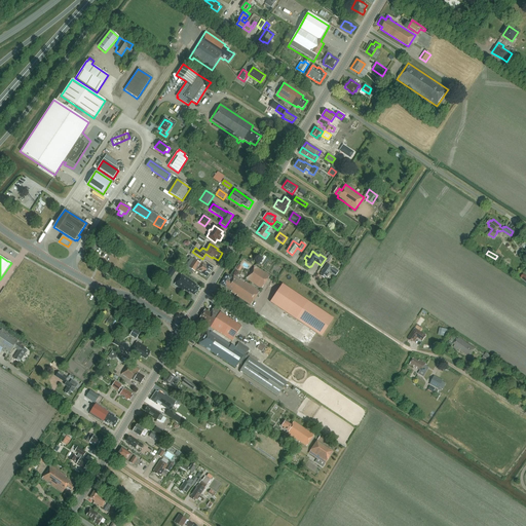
[(190,260),(186,266),(192,271),(193,270),(202,275),(207,277),(210,273),(213,268),(201,261),(200,260),(200,261),(199,263),(193,259),(193,260),(191,258),(189,256),(188,259),(190,260)]
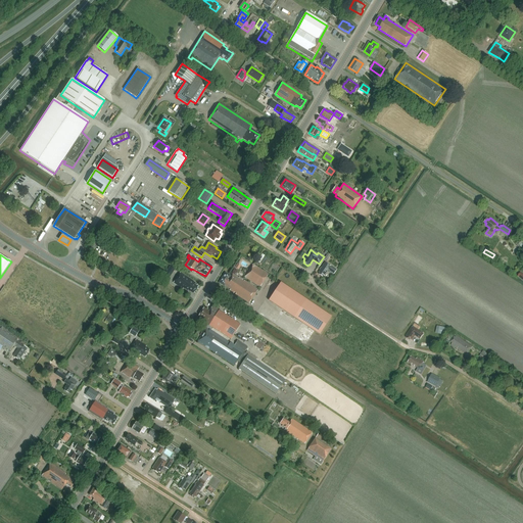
[(336,270),(331,267),(325,263),(318,272),(319,273),(319,275),(322,277),(323,276),(324,276),(328,271),(333,275),(336,270)]
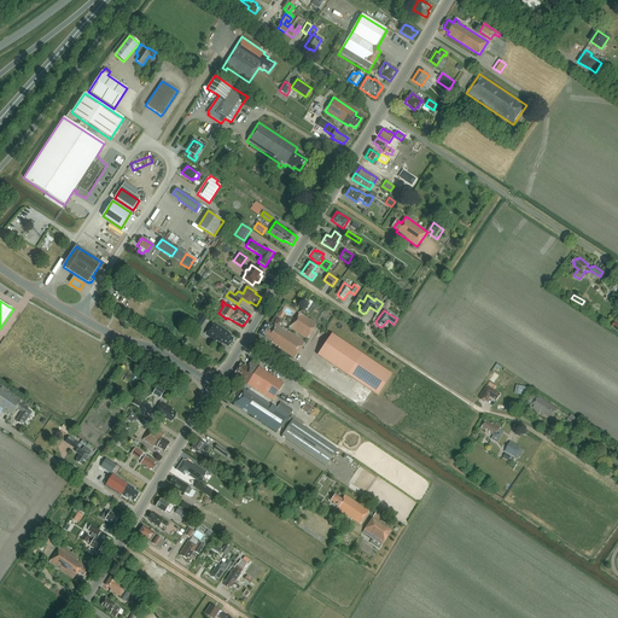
[(307,339),(316,325),(298,313),(289,327),(307,339)]
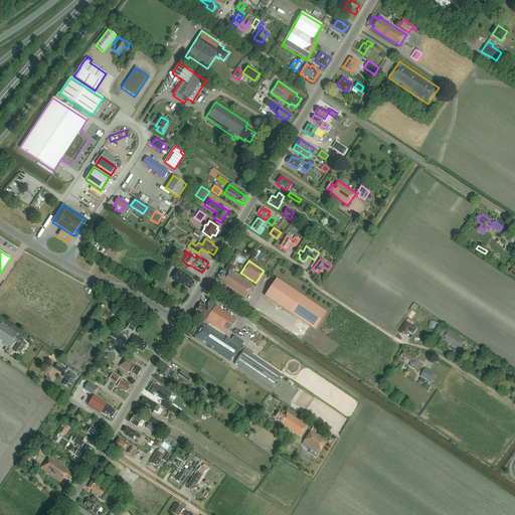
[(173,265),(168,262),(162,270),(167,273),(173,265)]
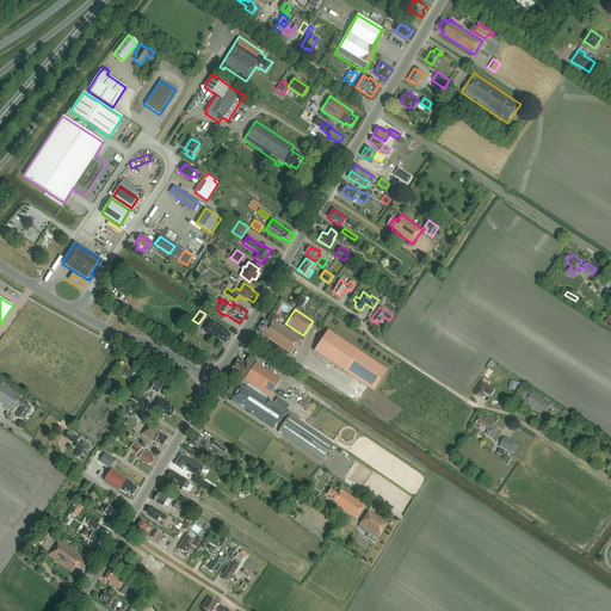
[(202,331),(213,338),(214,337),(218,340),(220,339),(227,344),(232,335),(227,332),(228,331),(226,329),(227,329),(210,319),(202,331)]
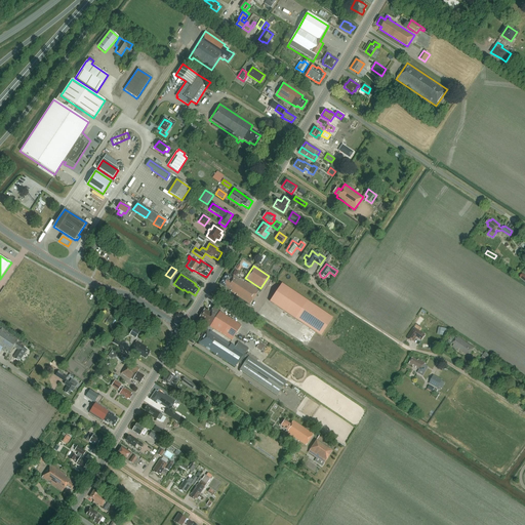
[(258,291),(240,279),(239,280),(233,276),(232,278),(226,274),(218,284),(225,288),(226,287),(230,290),(230,291),(250,305),(258,291)]
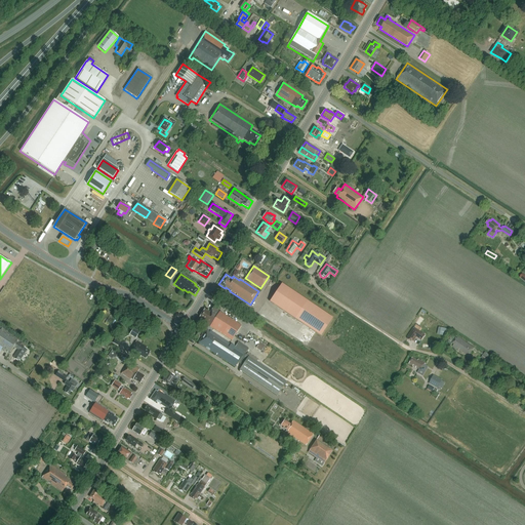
[(281,284),(270,300),(312,329),(321,335),(332,318),(281,284)]
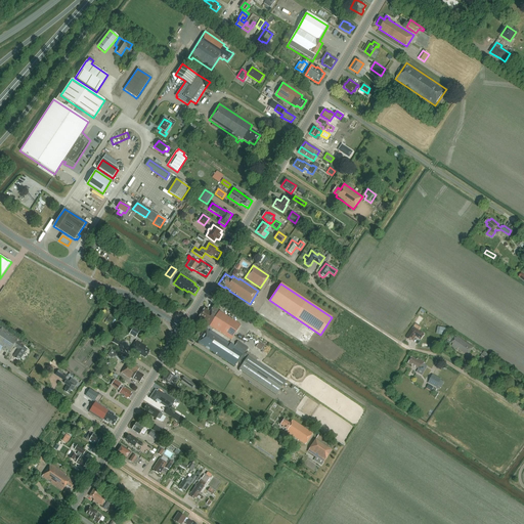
[(207,324),(231,340),(241,325),(213,307),(209,312),(204,309),(200,316),(205,319),(204,320),(208,323),(207,324)]
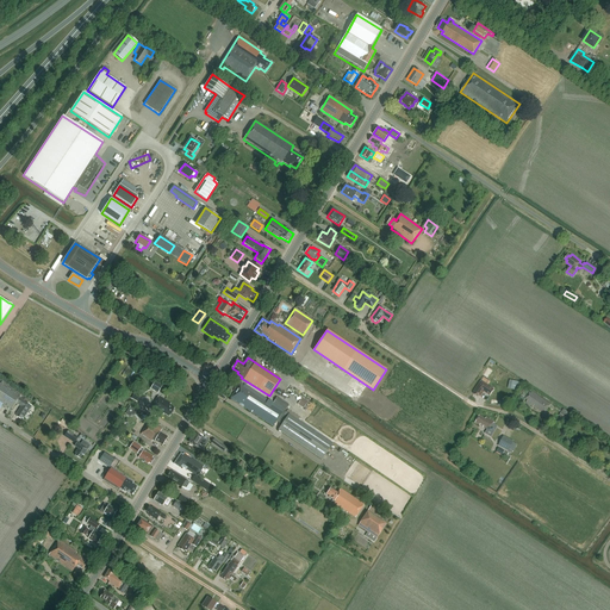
[(132,368),(129,366),(123,374),(126,377),(132,368)]
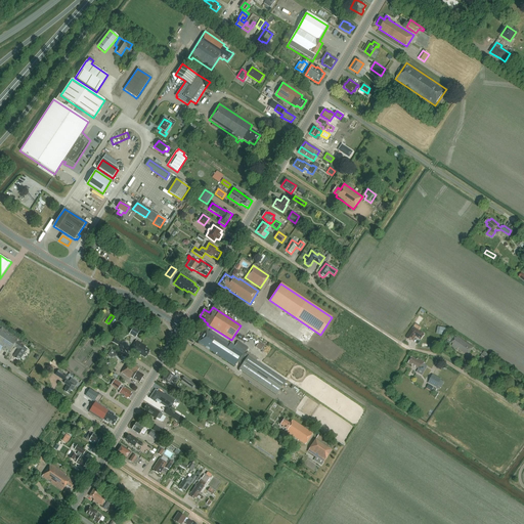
[(420,315),(415,322),(419,325),(424,318),(423,318),(420,315)]
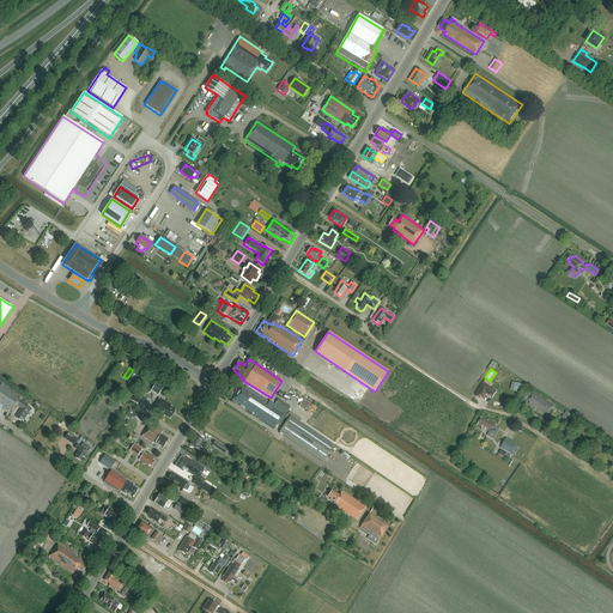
[(523,384),(513,382),(510,390),(516,392),(516,393),(521,394),(523,384)]
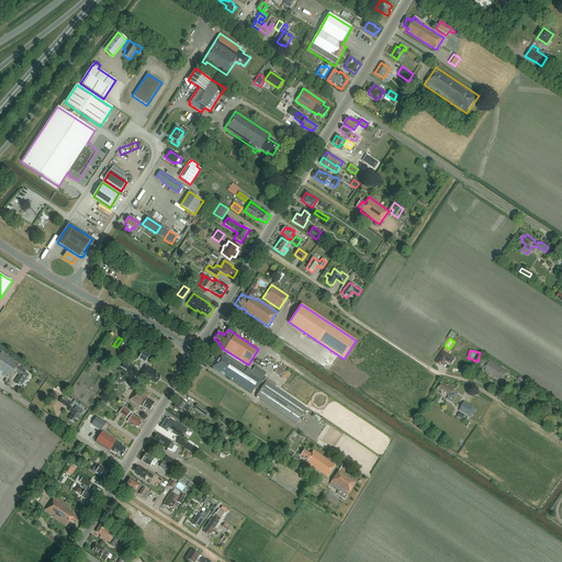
[(143,351),(138,358),(145,362),(149,356),(143,351)]
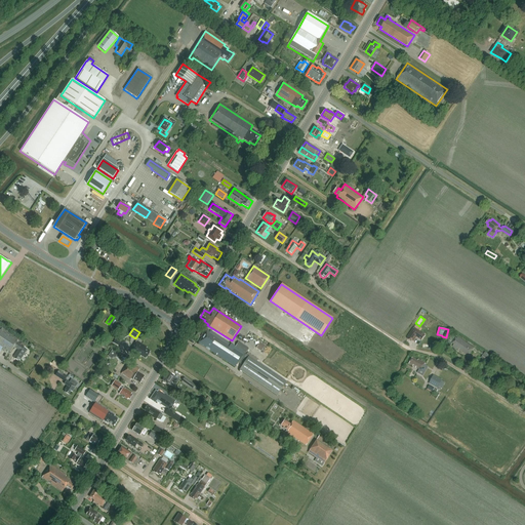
[(425,335),(413,328),(407,337),(408,338),(407,339),(411,342),(412,340),(413,341),(416,337),(421,340),(425,335)]
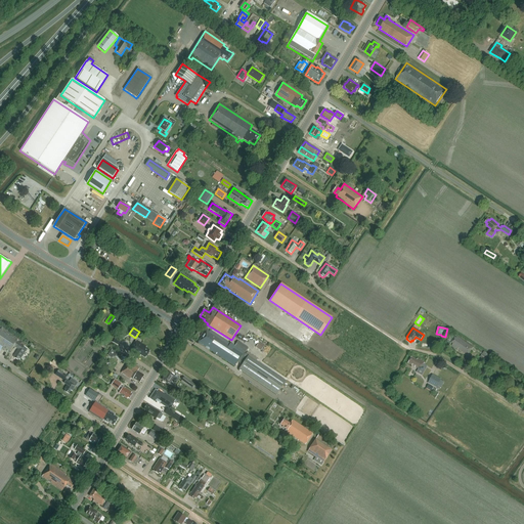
[(207,329),(198,342),(233,366),(236,362),(242,364),(238,369),(276,395),(286,382),(245,353),(244,353),(244,352),(234,346),(230,343),(230,344),(211,330),(210,331),(207,329)]
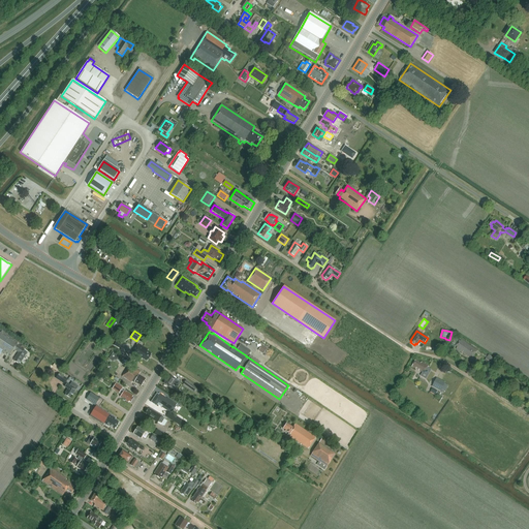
[(1,333),(0,333),(0,347),(10,355),(14,349),(19,352),(13,360),(16,360),(14,361),(19,364),(19,363),(21,364),(28,352),(17,345),(18,344),(1,333)]
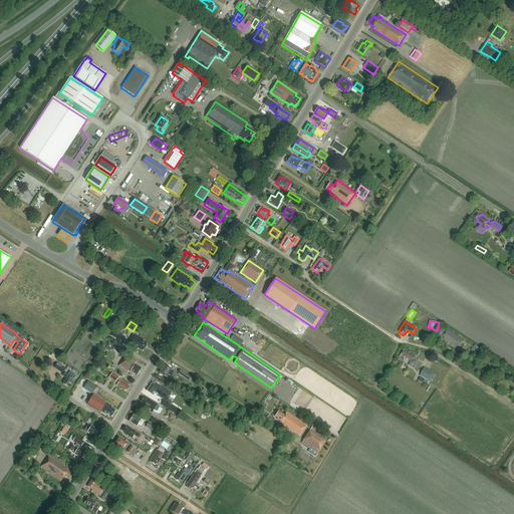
[(449,329),(448,331),(447,331),(444,336),(445,337),(444,339),(449,342),(459,349),(464,340),(449,329)]
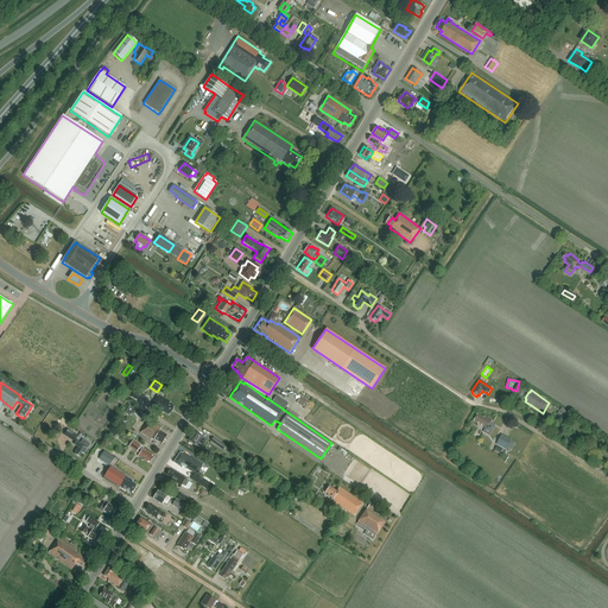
[(170,416),(175,407),(170,404),(171,403),(158,396),(151,407),(159,412),(163,413),(164,412),(170,416)]
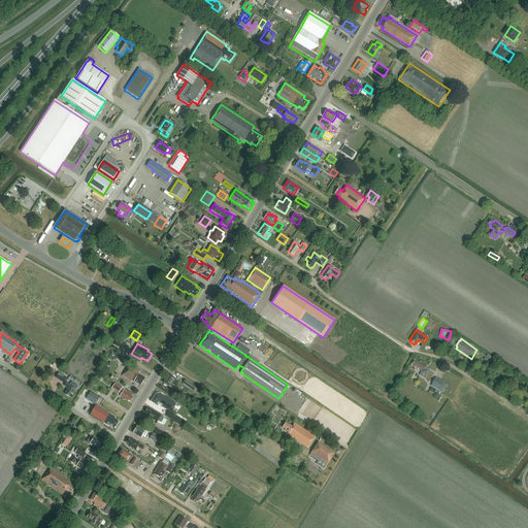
[(239,343),(236,349),(245,355),(245,356),(246,356),(251,351),(239,343)]
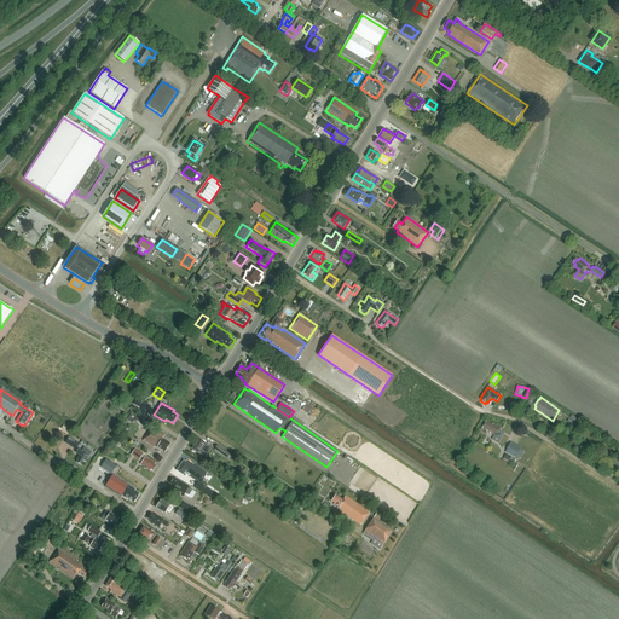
[(306,404),(302,411),(308,415),(312,408),(306,404)]
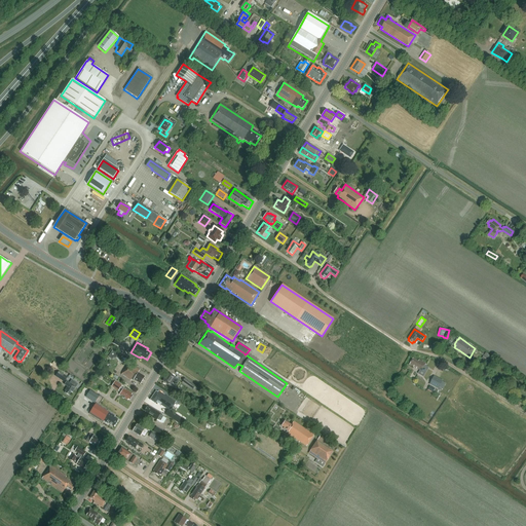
[(485,352),(481,359),(487,363),(491,357),(485,352)]
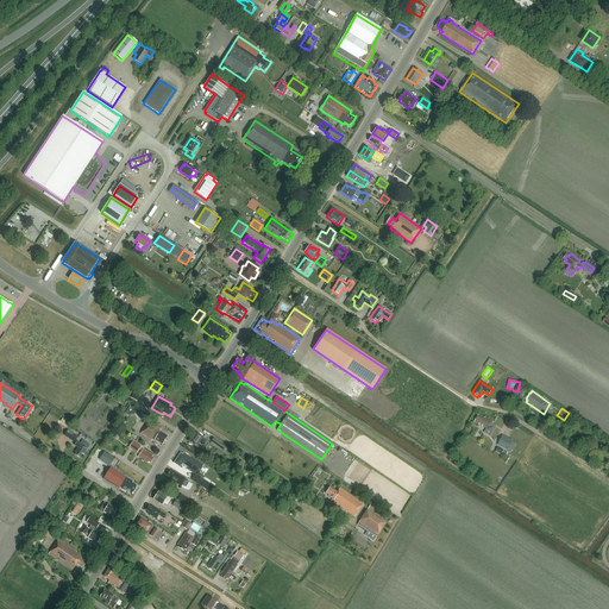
[(478,415),(475,422),(483,427),(483,426),(487,428),(484,433),(490,437),(496,427),(491,425),(494,421),(485,416),(484,418),(478,415)]
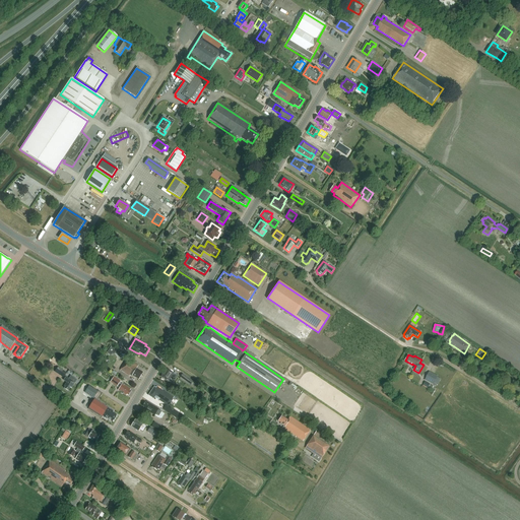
[(132,376),(138,380),(143,372),(136,368),(138,366),(132,362),(131,363),(127,360),(120,371),(130,376),(131,377),(132,376)]
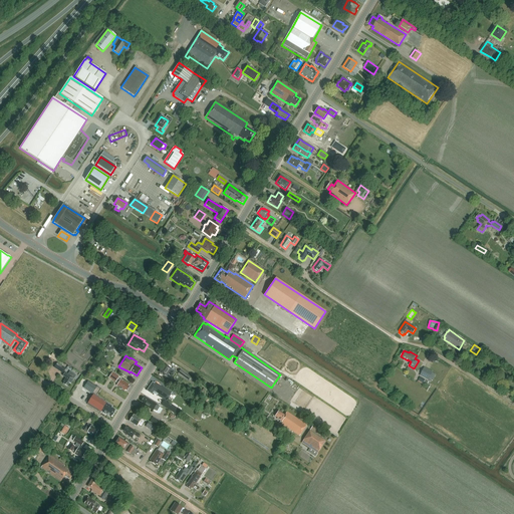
[(464,360),(462,363),(468,367),(467,368),(469,370),(472,365),(464,360)]
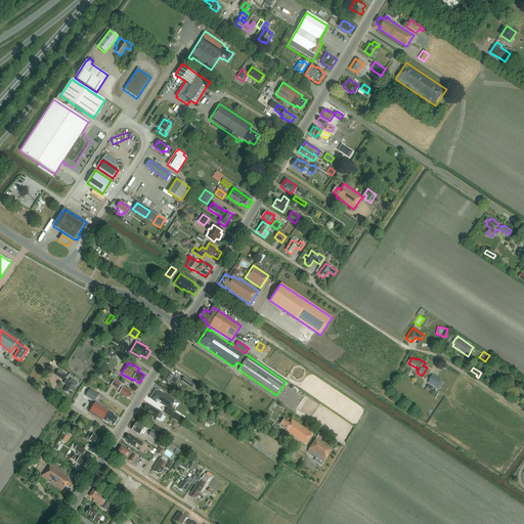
[(55,375),(63,381),(67,377),(57,370),(55,375)]
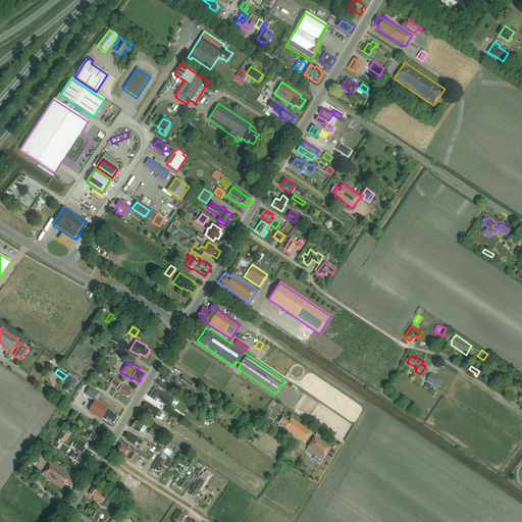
[(162,378),(169,383),(171,385),(177,377),(167,371),(165,375),(164,374),(162,378)]
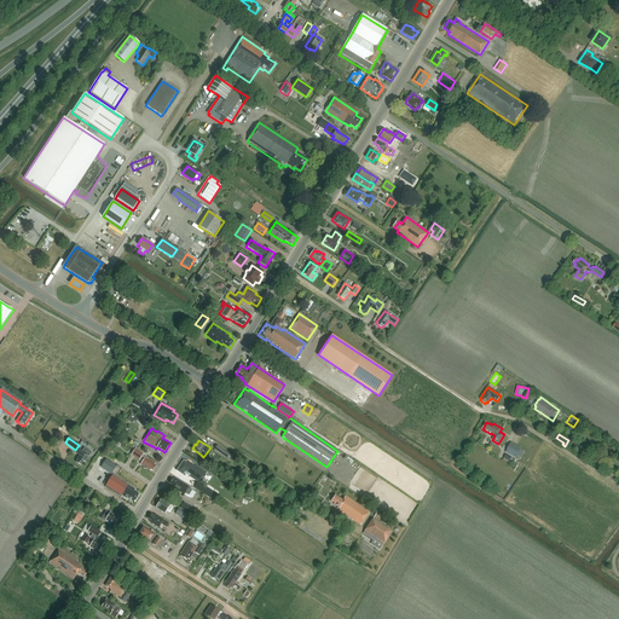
[(521,450),(510,444),(505,452),(515,458),(516,457),(519,458),(521,455),(519,453),(521,450)]
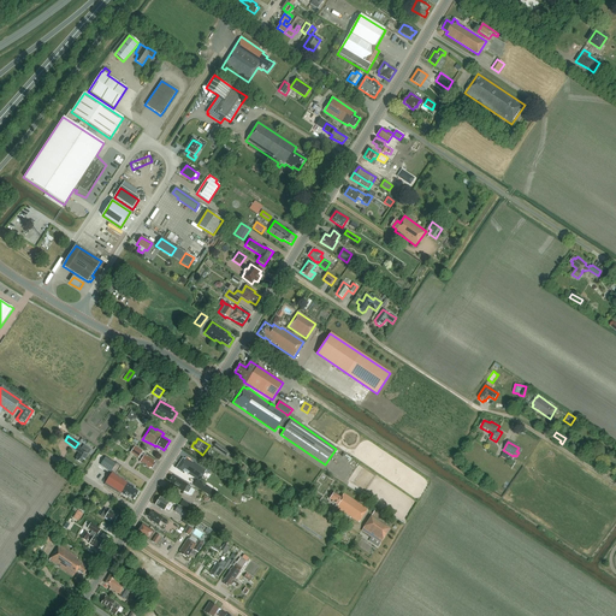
[(232,455),(217,443),(212,449),(224,457),(224,456),(229,460),(232,455)]
